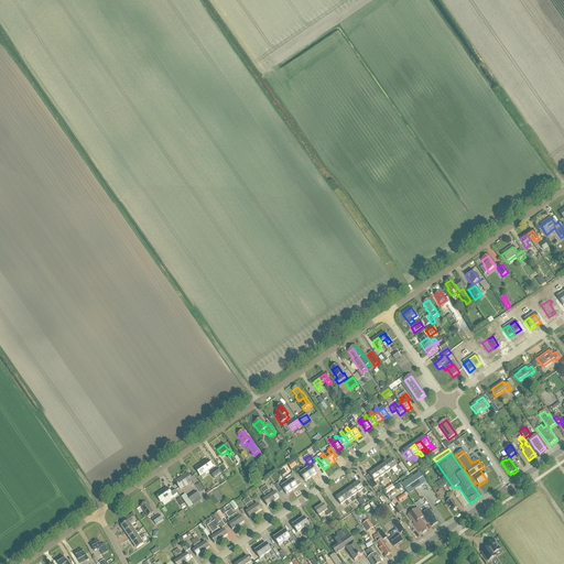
[(392,459),(387,464),(391,470),(392,470),(396,468),(398,472),(400,470),(398,466),(397,467),(392,459)]
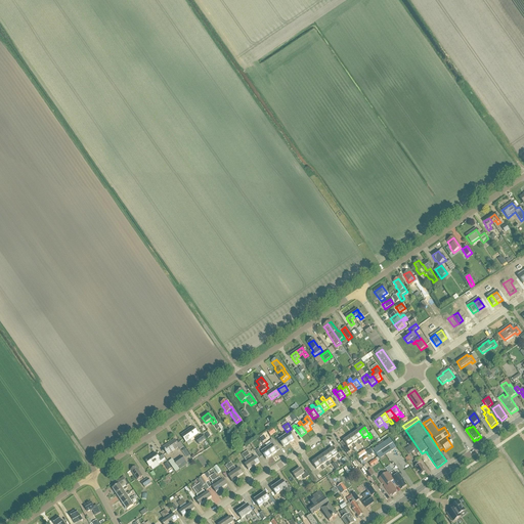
[(182,436),(186,443),(198,435),(192,428),(186,432),(187,433),(182,436)]
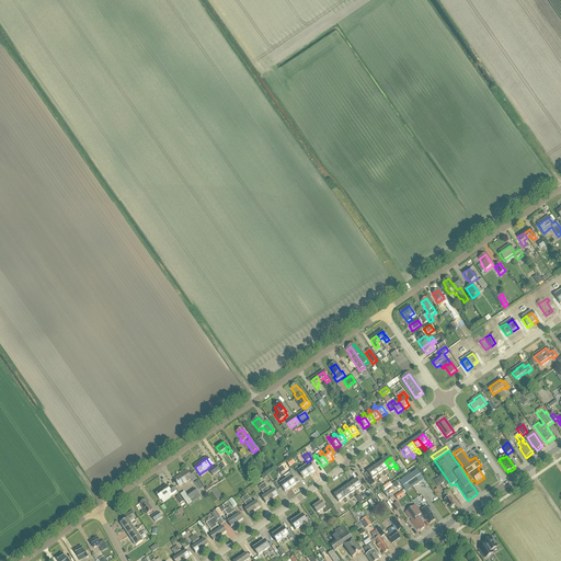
[(384,462),(379,466),(384,472),(385,471),(388,469),(390,473),(392,472),(390,468),(389,468),(385,461),(384,462)]
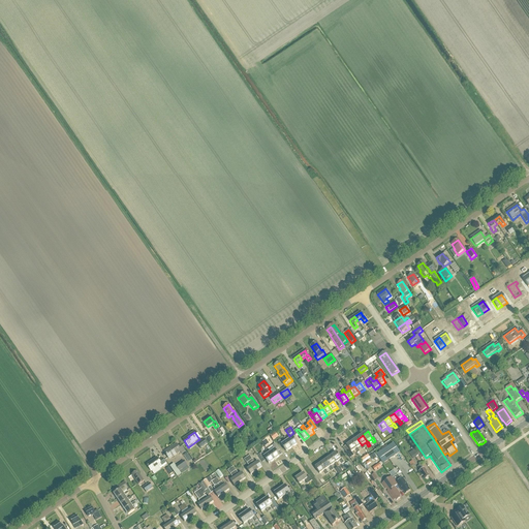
[(285,437),(283,438),(286,442),(291,448),(297,445),(292,438),(288,441),(285,437)]
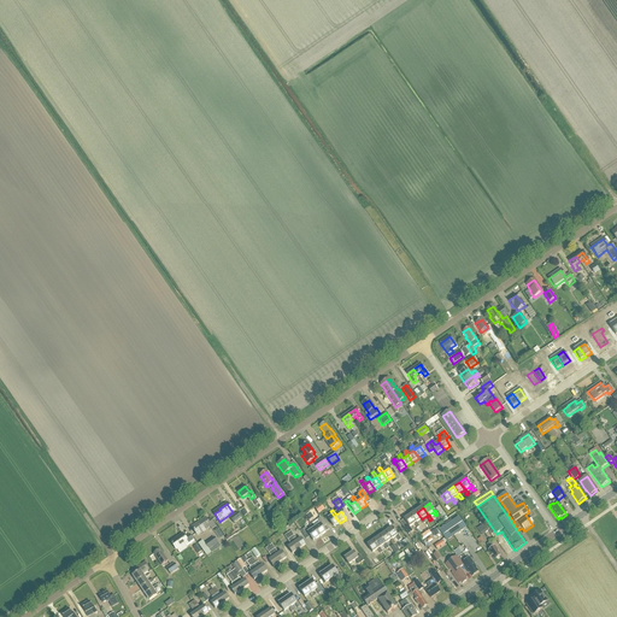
[(417,512),(410,516),(416,523),(417,523),(421,521),(423,524),(425,523),(423,518),(422,519),(417,512)]
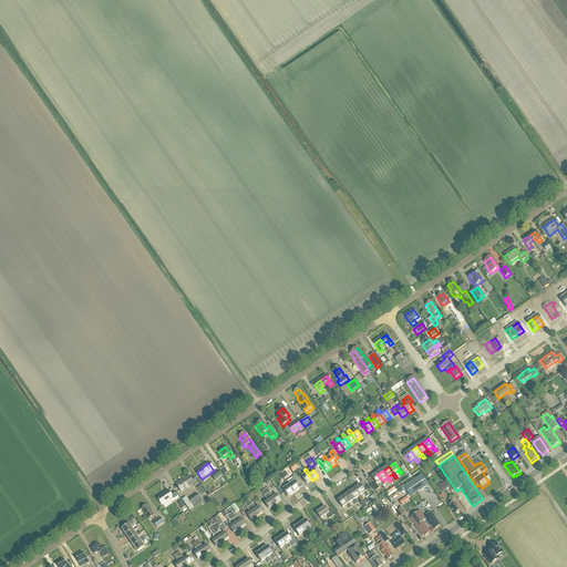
[(212,476),(215,482),(223,476),(219,472),(212,476)]
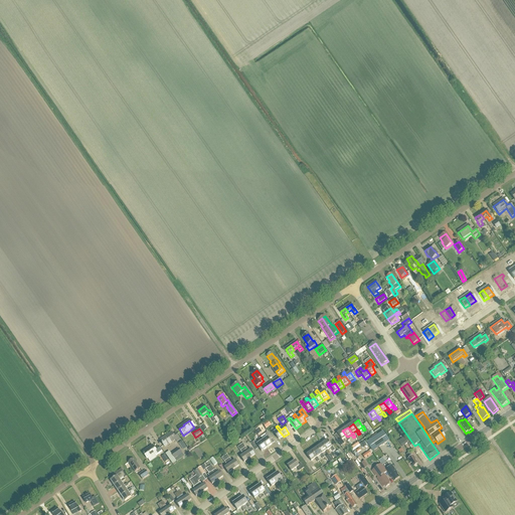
[(273,430),(271,431),(274,435),(274,434),(279,441),(284,437),(279,431),(275,433),(273,430)]
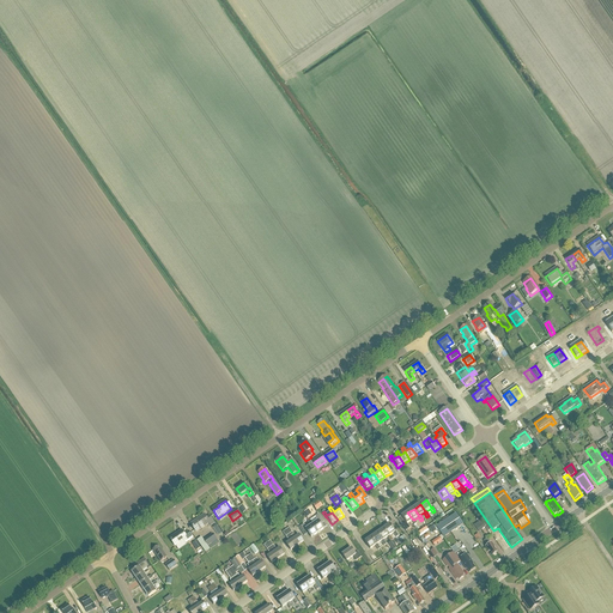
[(398,520),(406,532),(410,529),(407,525),(412,521),(414,526),(417,525),(414,520),(413,520),(407,513),(401,517),(398,520)]
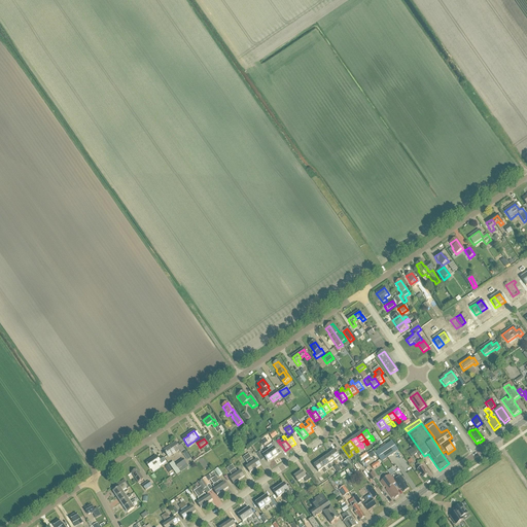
[(164,451),(169,458),(180,450),(181,452),(184,450),(180,444),(178,446),(176,443),(164,451)]
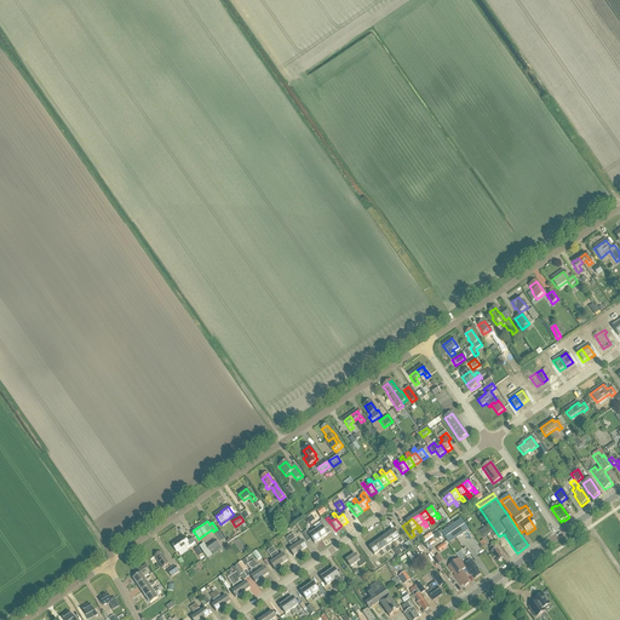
[(313,528),(321,540),(327,535),(325,532),(327,529),(322,521),(319,523),(322,528),(316,532),(314,527),(313,528)]
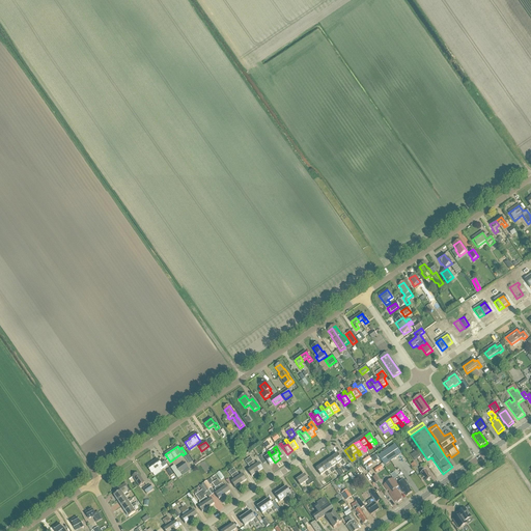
[(379,457),(384,467),(401,454),(395,446),(379,457)]
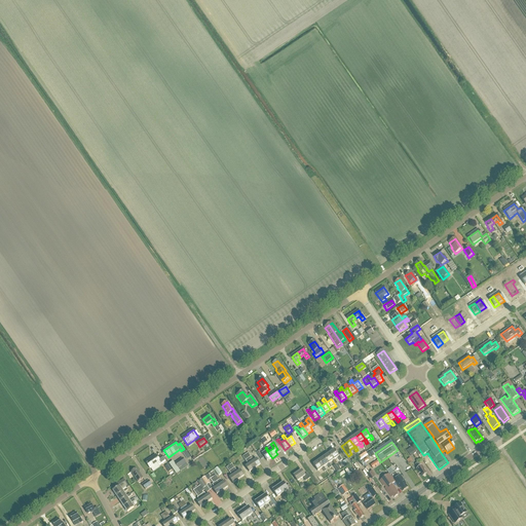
[(264,458),(267,462),(272,458),(265,448),(264,448),(267,452),(263,454),(261,450),(257,453),(261,460),(264,458)]
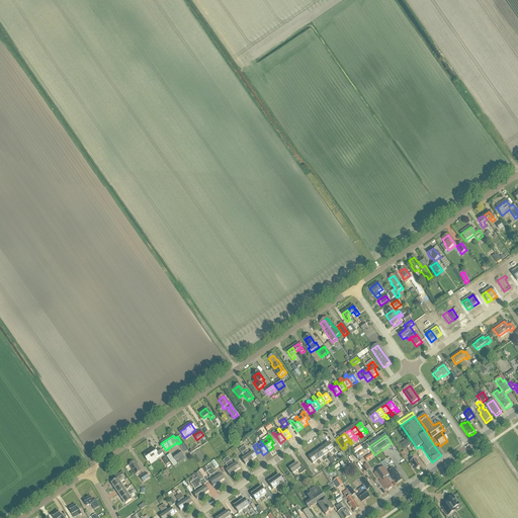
[(407,441),(401,445),(404,450),(410,446),(407,441)]
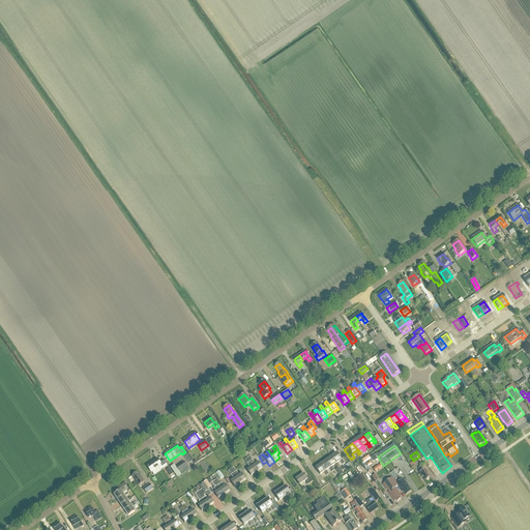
[(336,453),(331,458),(336,464),(340,462),(343,465),(345,464),(342,460),(342,461),(336,453)]
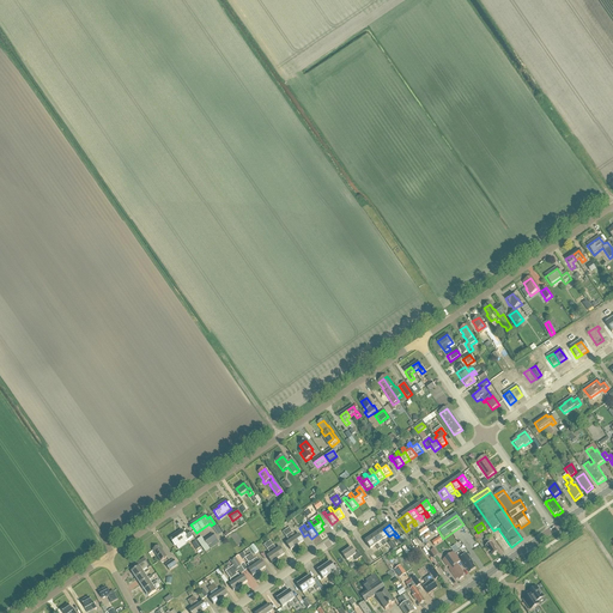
[(426,528),(417,534),(419,538),(429,532),(426,528)]
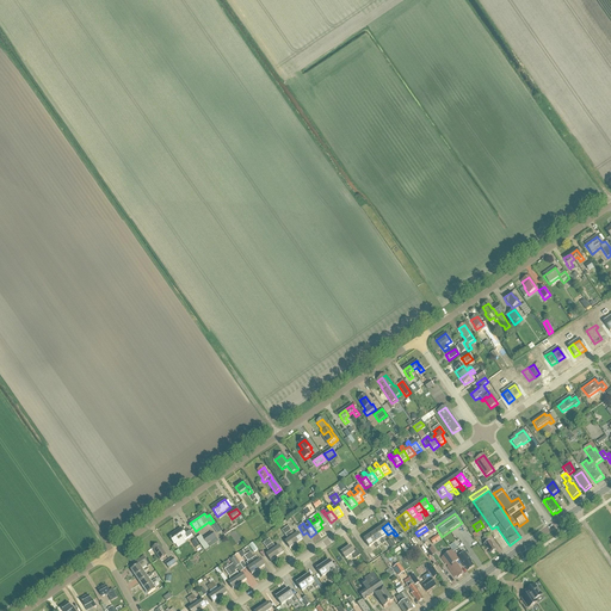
[(382,528),(376,532),(382,539),(386,536),(389,541),(392,539),(388,535),(382,528)]
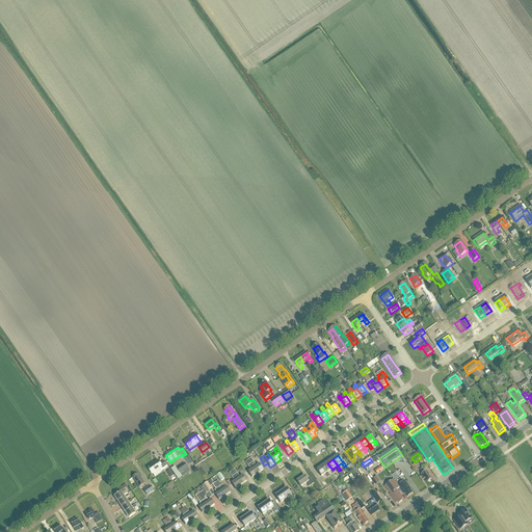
[(167,467),(164,461),(160,463),(158,460),(147,468),(152,475),(160,470),(161,472),(167,467)]
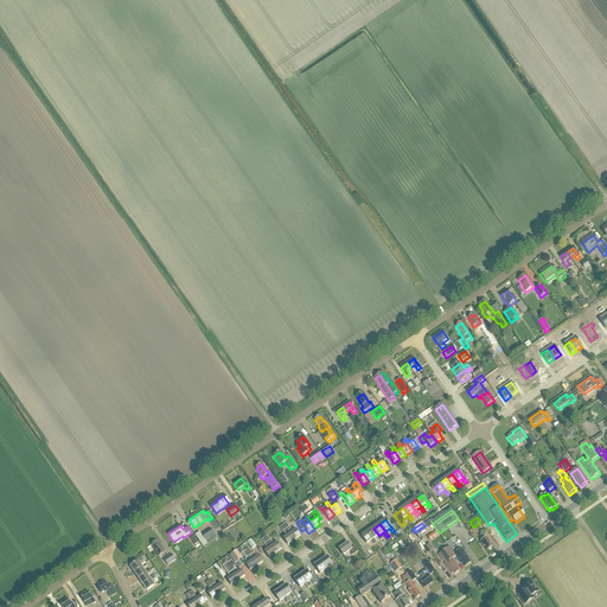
[(203,535),(206,541),(216,535),(211,529),(203,535)]
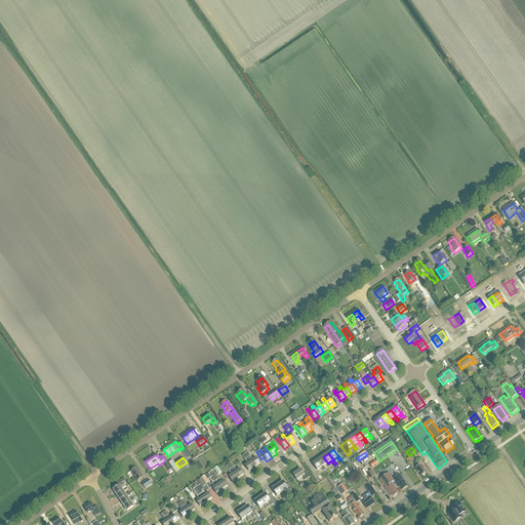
[(322,468),(323,467),(326,465),(329,468),(331,467),(328,463),(323,457),(318,460),(322,468)]
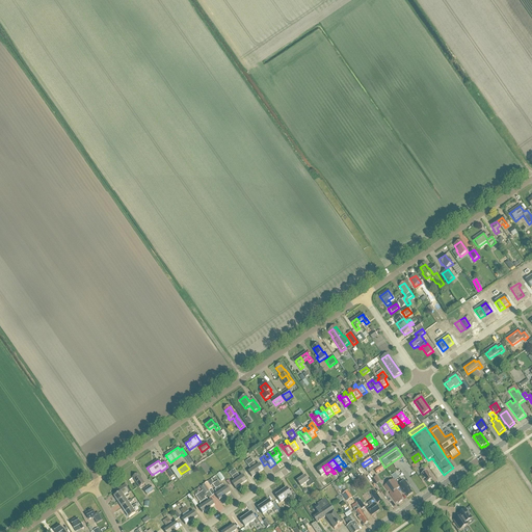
[(178,480),(182,477),(175,467),(171,470),(178,480)]
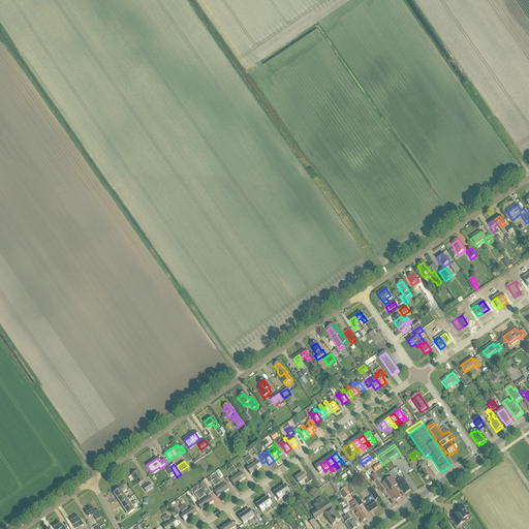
[(323,471),(327,475),(329,474),(325,470),(324,471),(320,464),(315,468),(319,474),(323,471)]
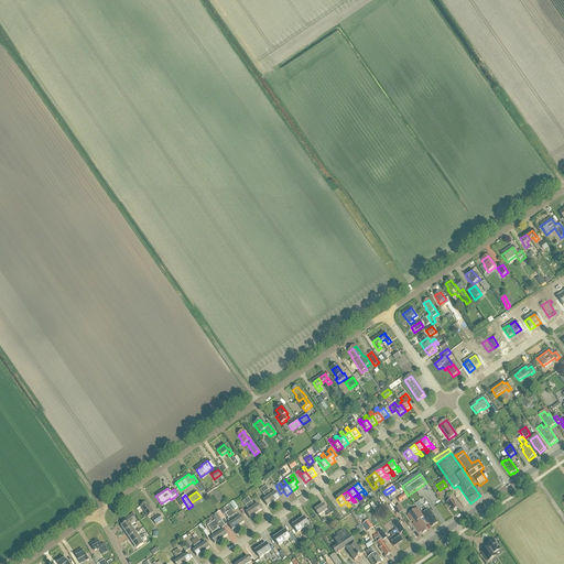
[(446,503),(448,507),(449,507),(453,512),(457,509),(455,506),(455,505),(452,500),(448,496),(445,499),(448,502),(446,503)]
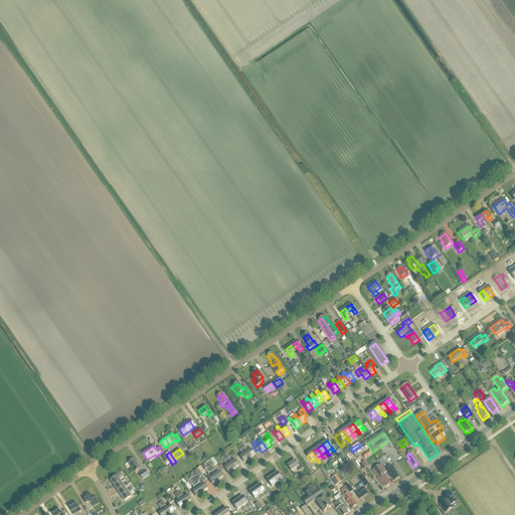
[(140,469),(134,460),(128,463),(135,473),(140,469)]
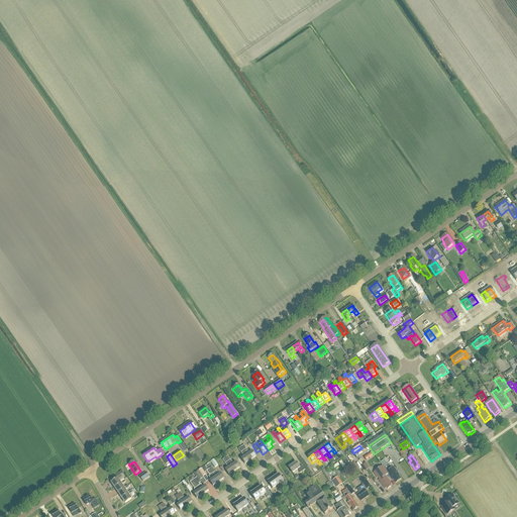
[(298,470),(300,474),(305,471),(302,467),(299,468),(296,463),(289,469),(293,474),(298,470)]
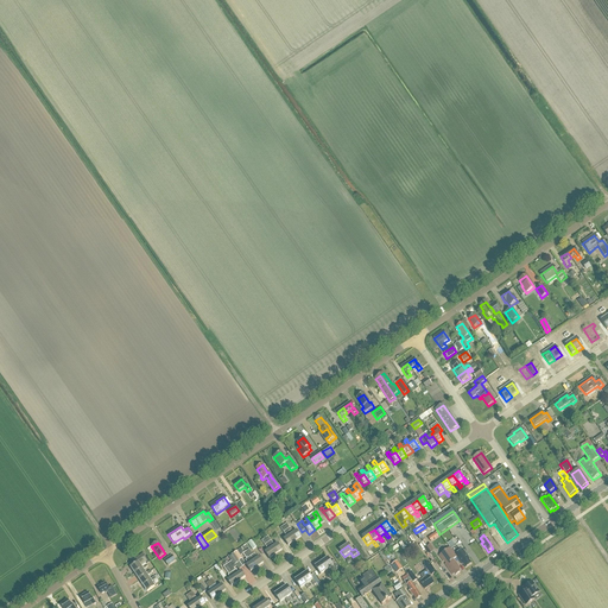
[(456,546),(451,550),(455,556),(458,559),(462,565),(463,564),(466,569),(472,564),(468,561),(469,561),(462,550),(460,552),(456,546)]
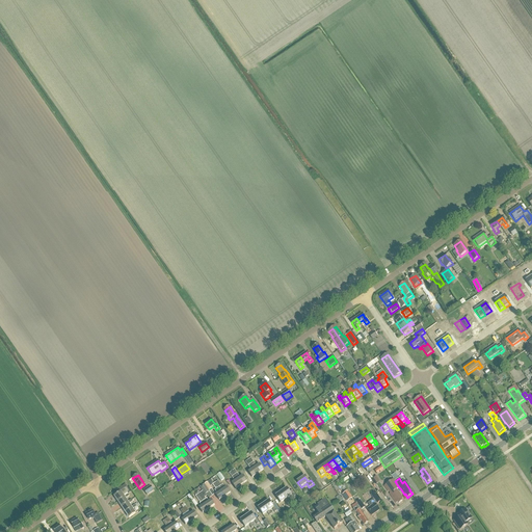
[(215,483),(224,497),(231,493),(227,487),(225,488),(223,484),(222,485),(218,480),(215,483)]
